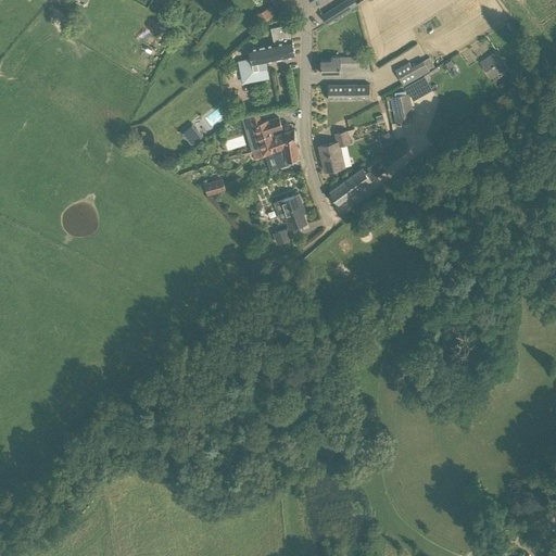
[(328,23),(358,3),(355,0),(344,0),(323,14),(328,23)]
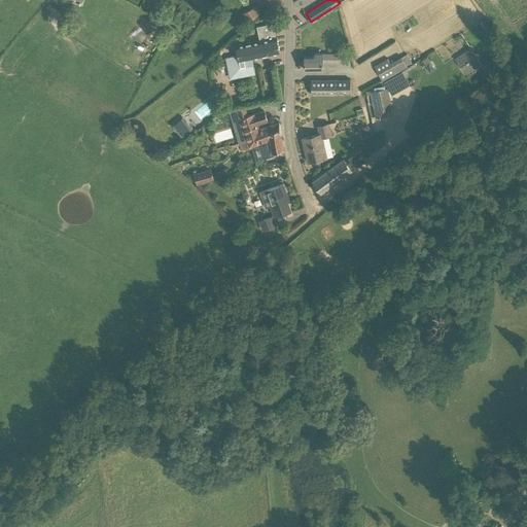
[(246,21),(261,12),(257,4),(242,12),(246,21)]
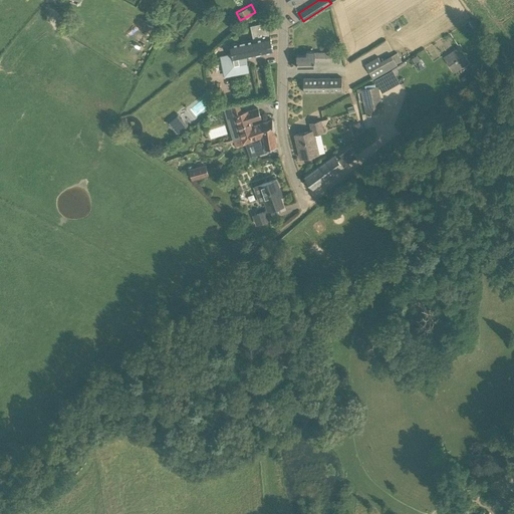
[(168,12),(163,9),(158,16),(163,19),(168,12)]
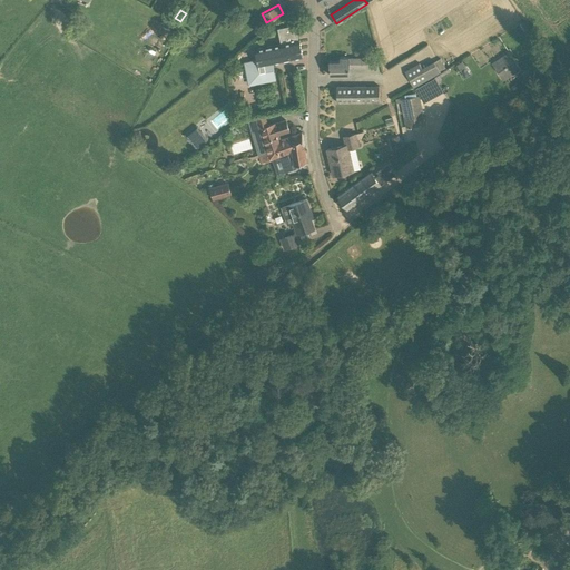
[(298,32),(297,32),(295,25),(278,28),(282,43),(255,49),(257,59),(252,60),(254,76),(275,72),(273,62),(303,56),(298,32)]
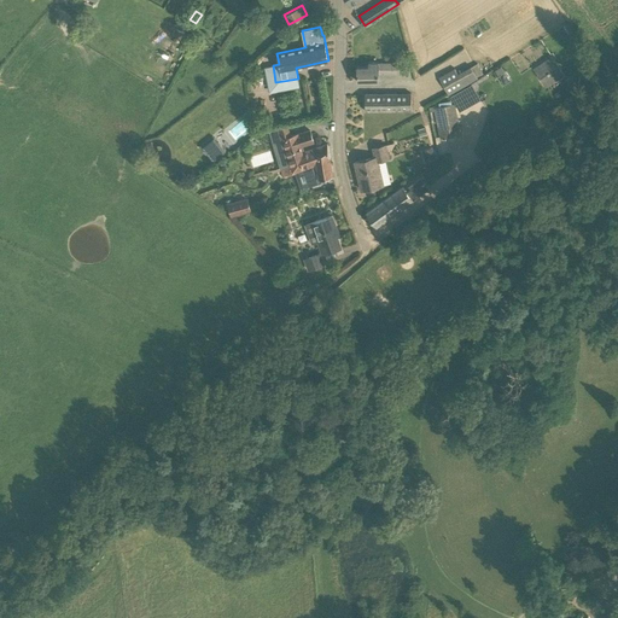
[(564,75),(566,74),(554,56),(552,57),(501,91),(513,109),(564,75)]
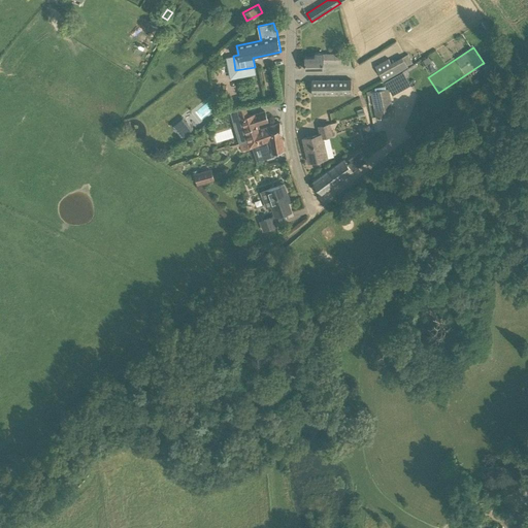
[(339,54),(323,54),(323,53),(316,53),(316,57),(305,57),(305,69),(323,69),(323,63),(339,63),(339,54)]
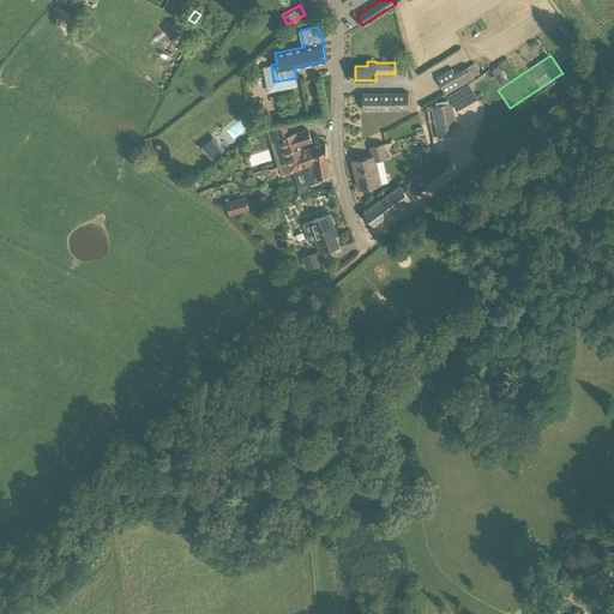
[(585,61),(578,66),(585,74),(588,77),(594,73),(591,70),(585,61)]
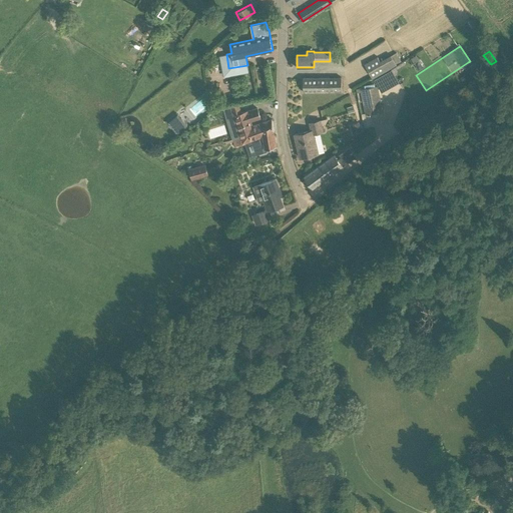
[(373,78),(386,70),(380,61),(378,56),(365,64),(373,78)]
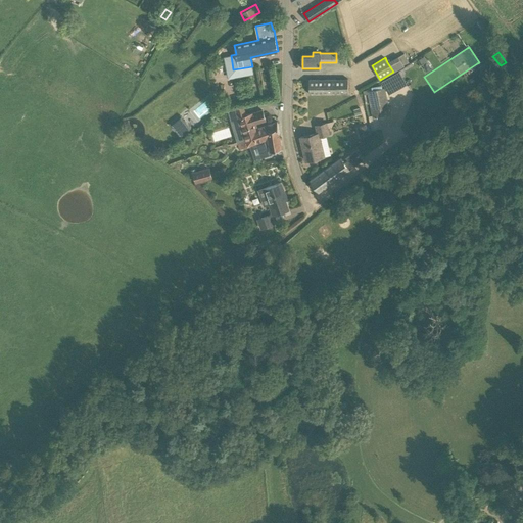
[(425,72),(433,66),(429,59),(421,63),(425,72)]
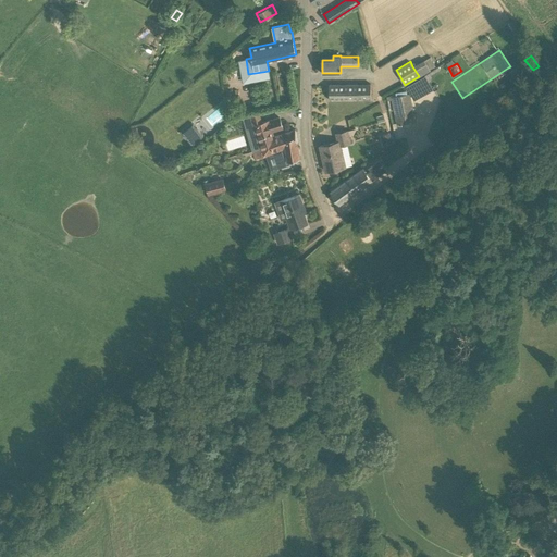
[(432,76),(431,75),(435,72),(441,69),(438,66),(437,67),(434,70),(425,75),(426,77),(429,81),(431,79),(432,76)]
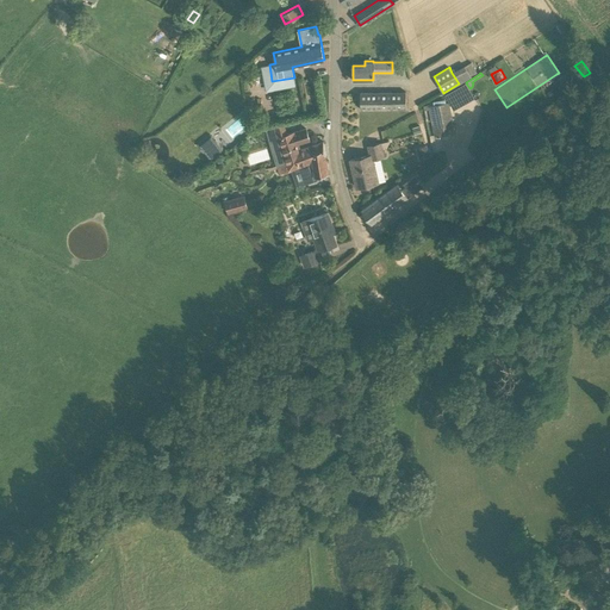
[(405,92),(360,92),(361,110),(405,109),(405,92)]
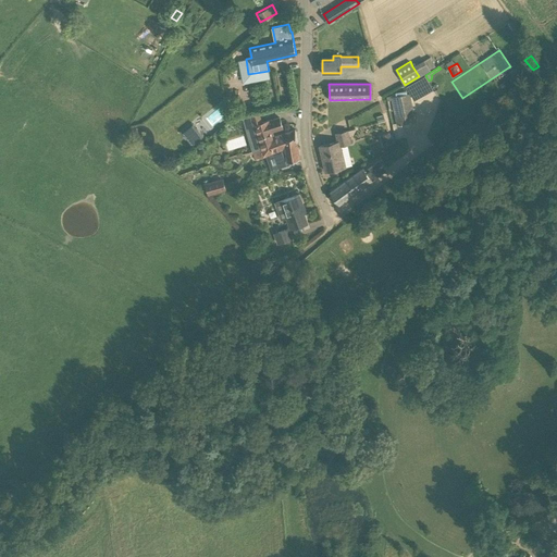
[(411,95),(392,99),(397,125),(406,124),(416,121),(411,95)]
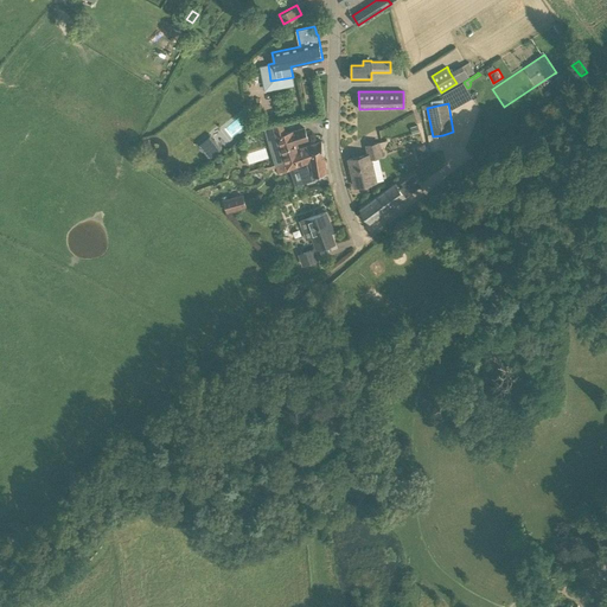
[(304,128),(293,132),(292,131),(285,134),(282,122),(266,127),(268,138),(273,136),(276,151),(281,149),(285,161),(276,164),(279,172),(299,165),(294,151),(299,149),(296,144),(307,139),(304,128)]
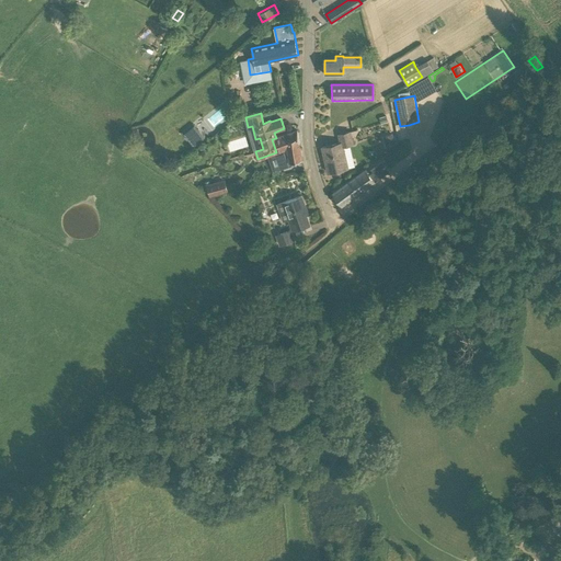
[(205,137),(197,128),(186,137),(194,146),(205,137)]
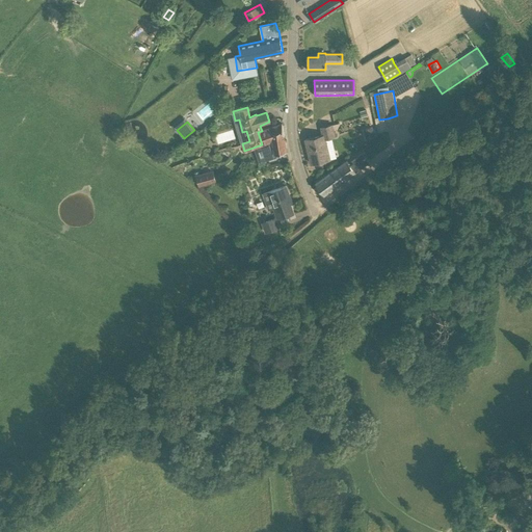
[(283,124),(262,131),(258,132),(262,144),(264,153),(267,154),(275,152),(275,154),(287,150),(283,124)]
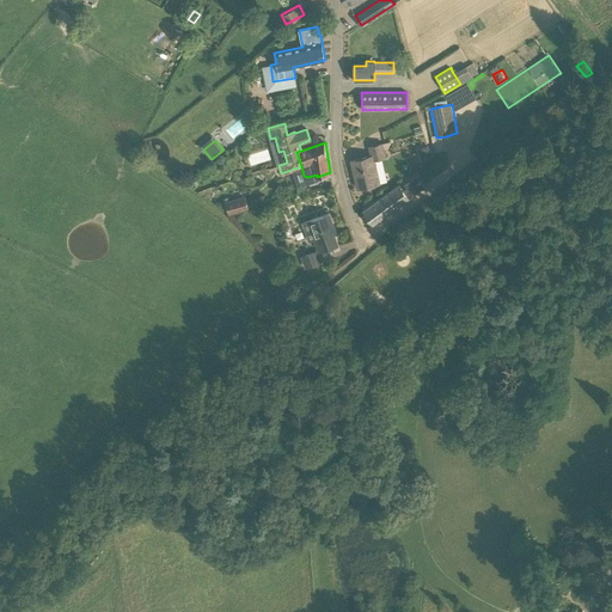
[(374,159),(385,157),(383,144),(369,146),(371,155),(352,160),(355,176),(357,176),(360,188),(380,183),(374,159)]
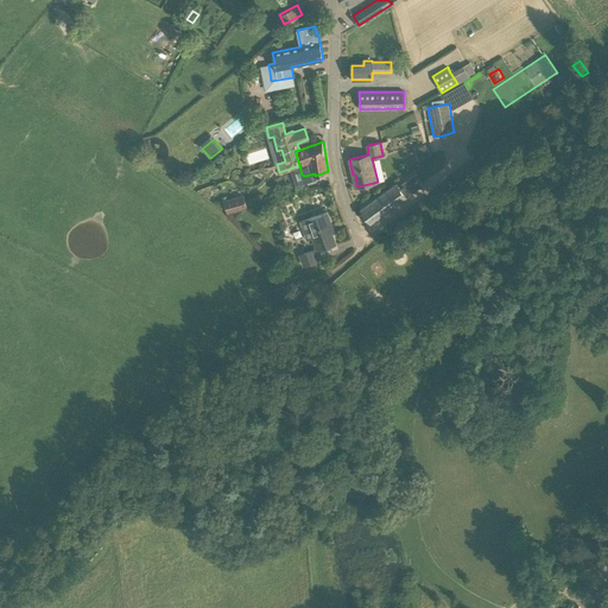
[(425,145),(416,149),(419,159),(429,156),(425,145)]
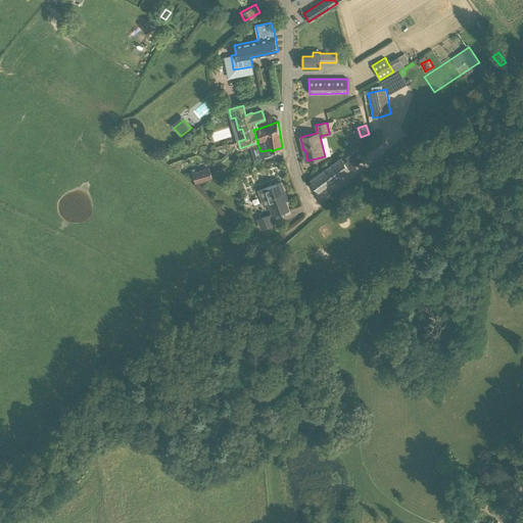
[(364,159),(357,149),(343,158),(341,157),(311,180),(319,192),(364,159)]
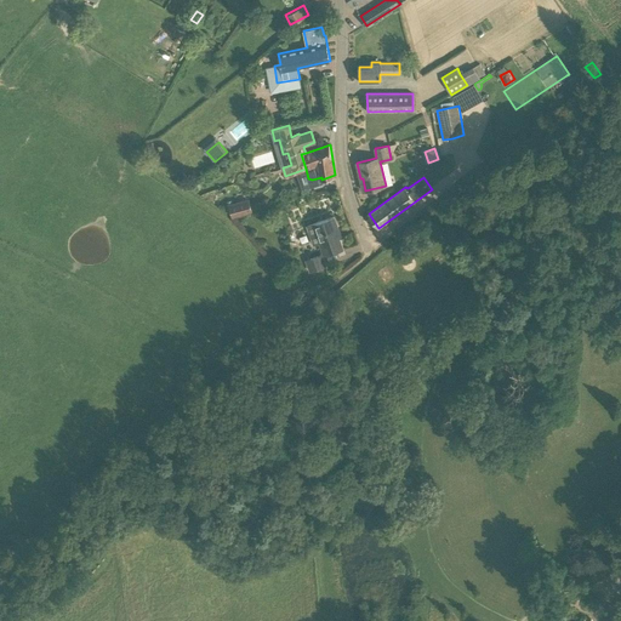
[(250,198),(229,204),(233,216),(252,210),(250,198)]
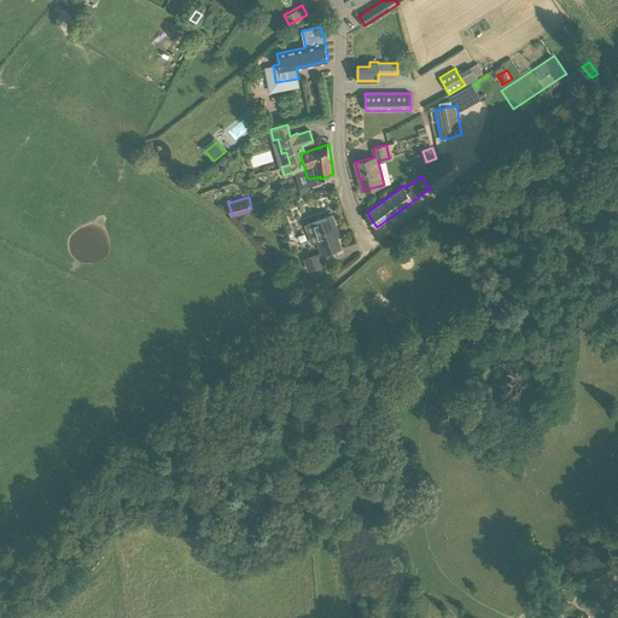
[(340,246),(334,229),(337,229),(332,215),(313,222),(324,252),(340,246)]
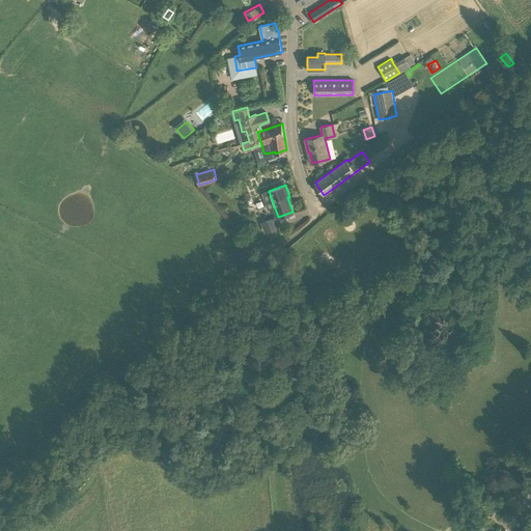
[(276,216),(261,221),(264,232),(280,226),(276,216)]
